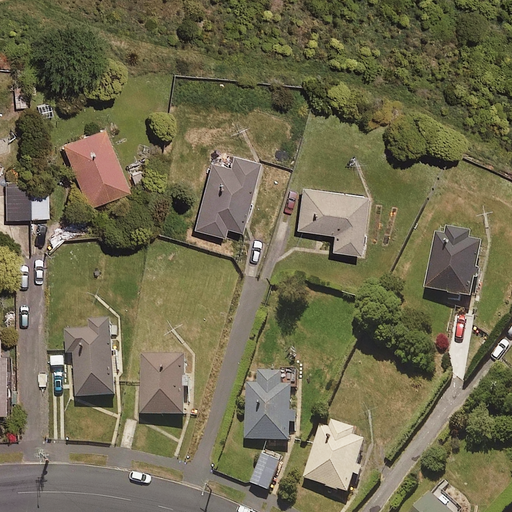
[(126,186),(100,123),(59,140),(85,203),(126,186)]
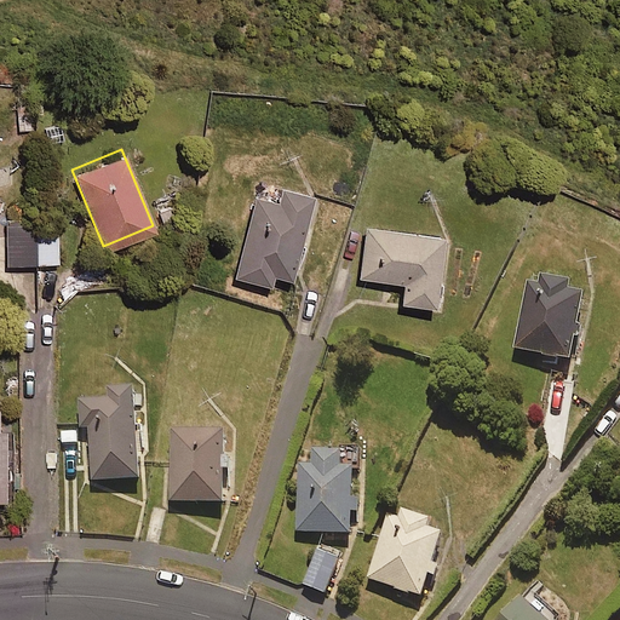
[(309,189),(277,182),(274,196),(251,190),(233,273),(268,281),(270,270),(288,274),(309,189)]
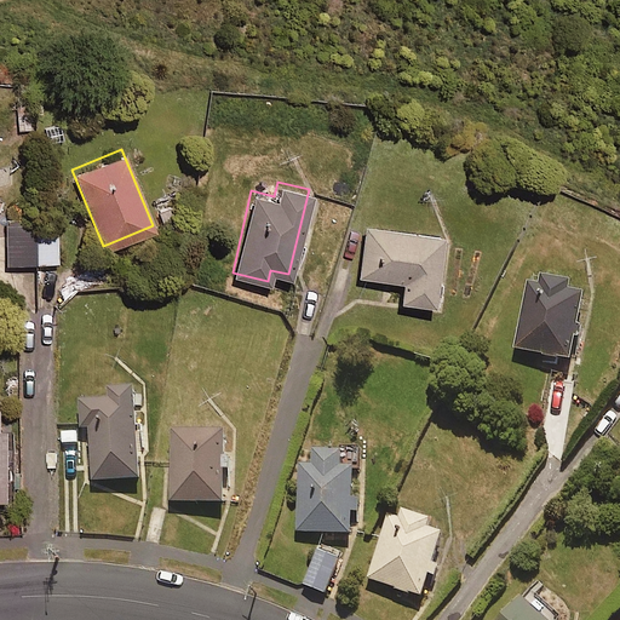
[(56,259),(55,212),(5,214),(7,262),(56,259)]
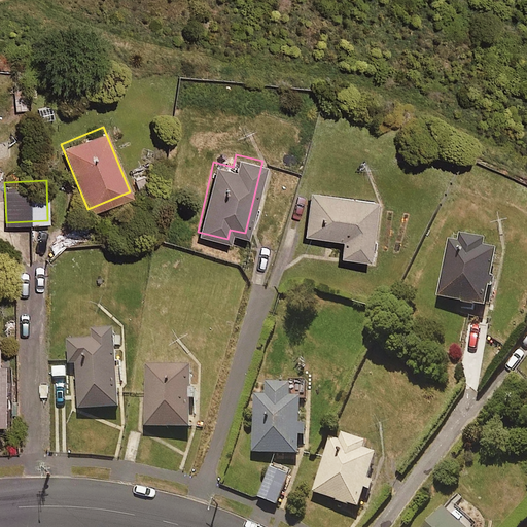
[(375,197),(310,188),(304,231),(340,236),(338,253),(366,257),(375,197)]
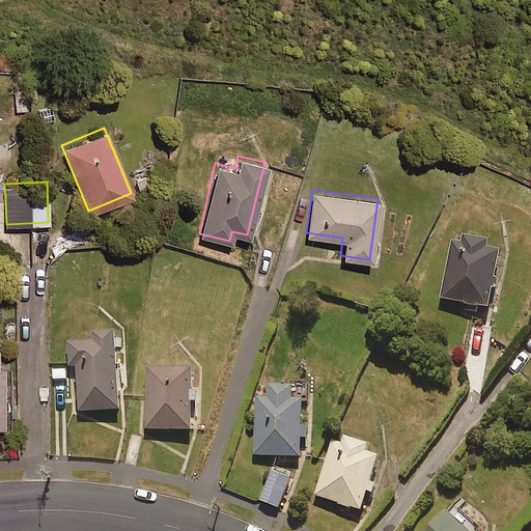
[(502,242),(455,231),(441,296),(465,301),(463,308),(475,310),(476,303),(487,305),(502,242)]
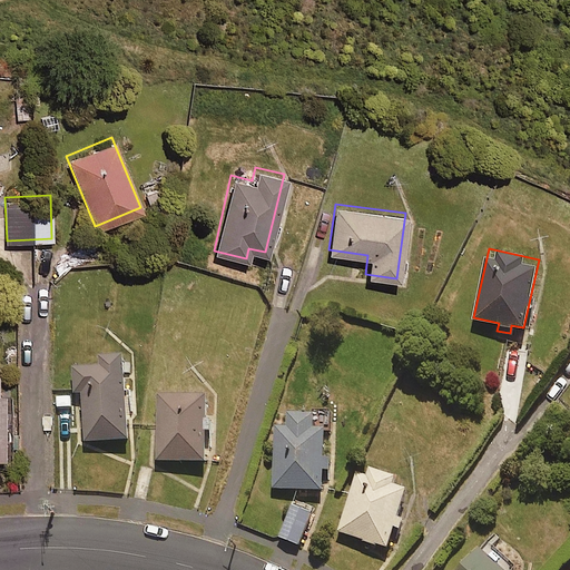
[(126,436),(123,353),(97,354),(97,363),(72,364),(74,391),(80,391),(82,439),(126,436)]
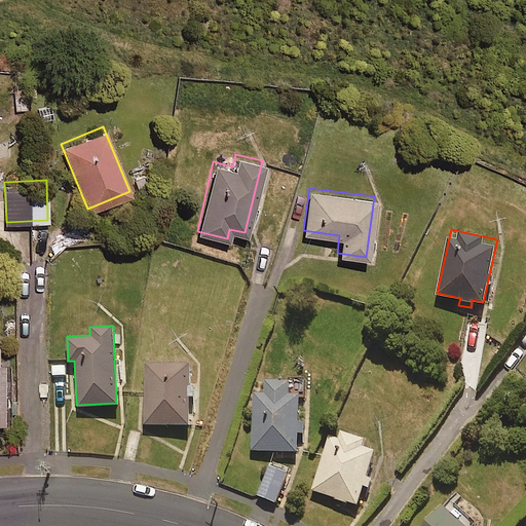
[(144,423),(189,424),(189,403),(197,403),(197,382),(189,382),(190,362),(145,361),(144,423)]
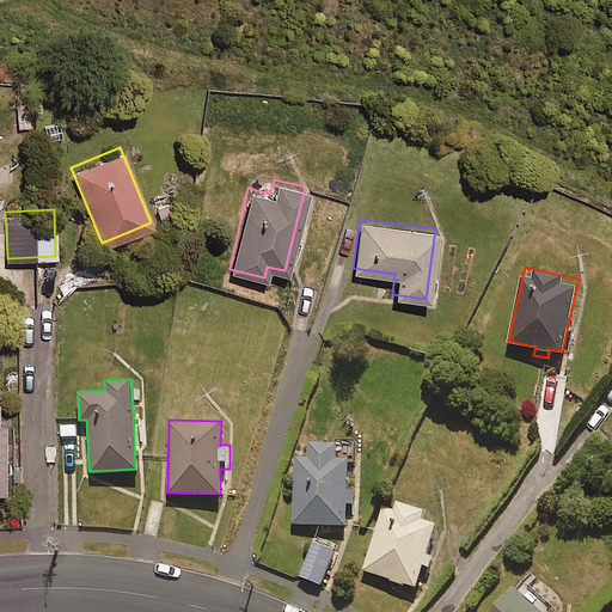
[(307,456),(295,454),(293,524),(346,526),(346,502),(354,502),(354,489),(347,489),(348,458),(335,457),(335,441),(307,440),(307,456)]
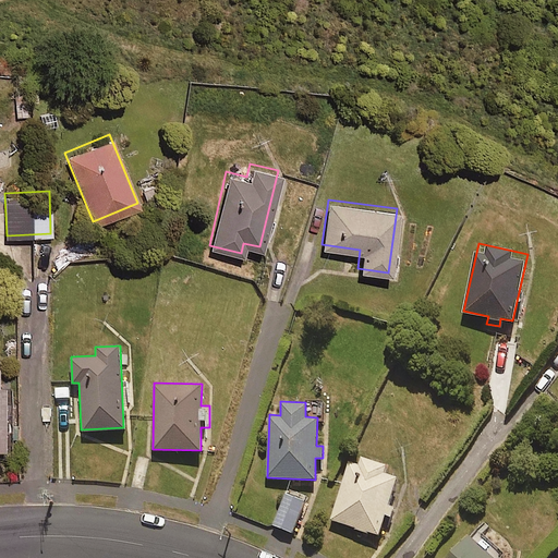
[(385,471),(387,462),(359,453),(356,462),(349,460),(331,520),(379,534),(398,475),(385,471)]
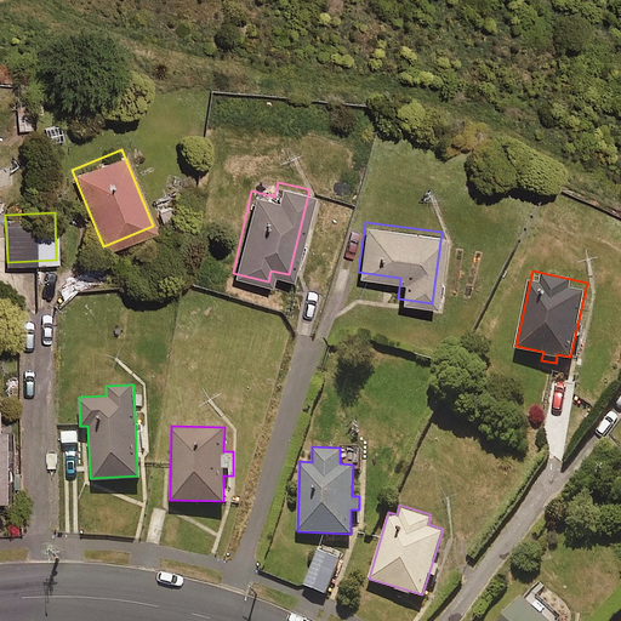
[(341,557),(319,547),(305,584),(325,592),(341,557)]
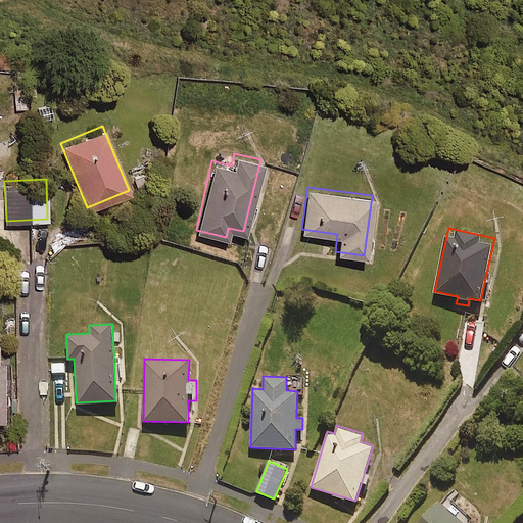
[(465,522),(470,519),(443,492),(412,522),(465,522)]
